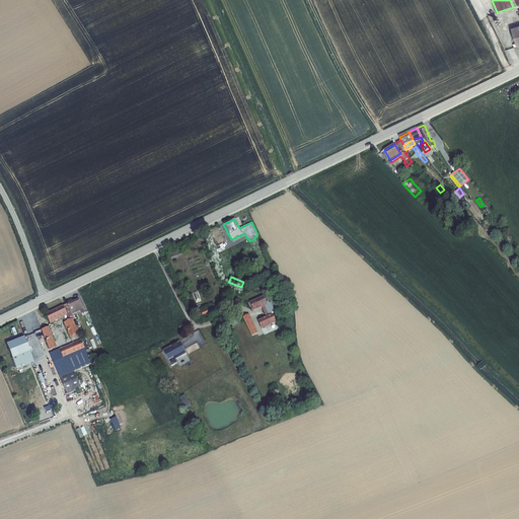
[(196,303),(201,301),(198,291),(193,293),(196,303)]
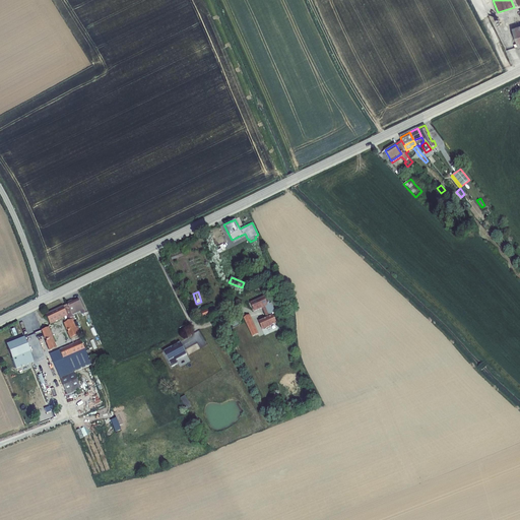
[(263,297),(250,303),(254,312),(262,309),(266,318),(258,321),(262,330),(273,326),(272,325),(274,324),(274,325),(277,324),(272,314),(275,312),(271,304),(267,305),(263,297)]
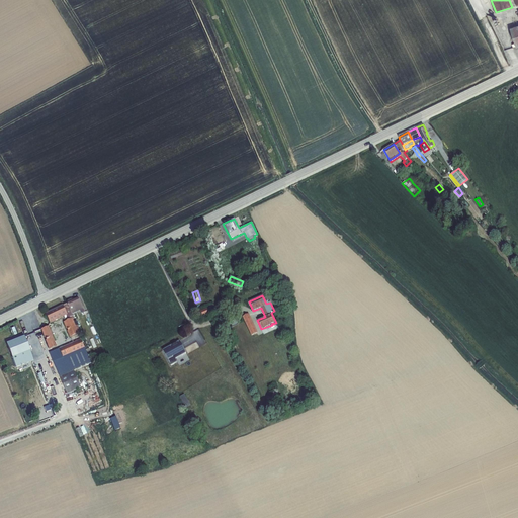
[(78,297),(67,304),(72,314),(80,311),(82,314),(85,313),(78,297)]
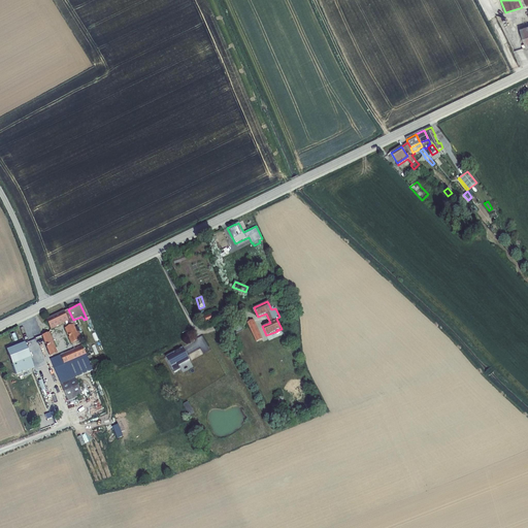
[(68,309),(64,311),(68,322),(64,324),(66,328),(74,325),(75,324),(73,320),(68,309)]
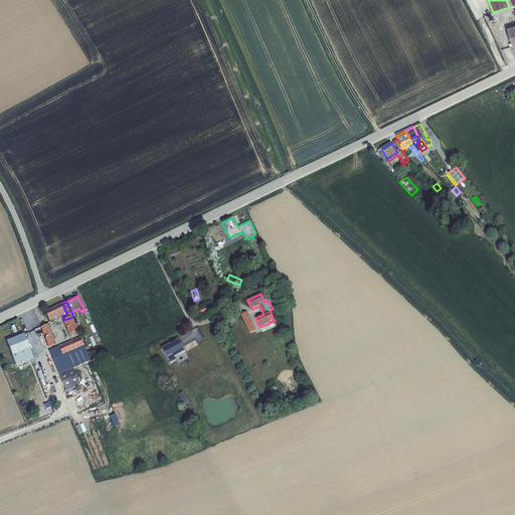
[(45,312),(50,322),(62,316),(66,314),(62,304),(45,312)]
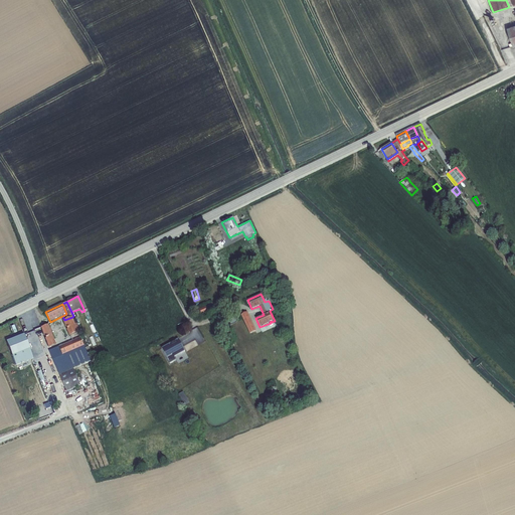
[(197,311),(199,316),(208,312),(206,307),(197,311)]
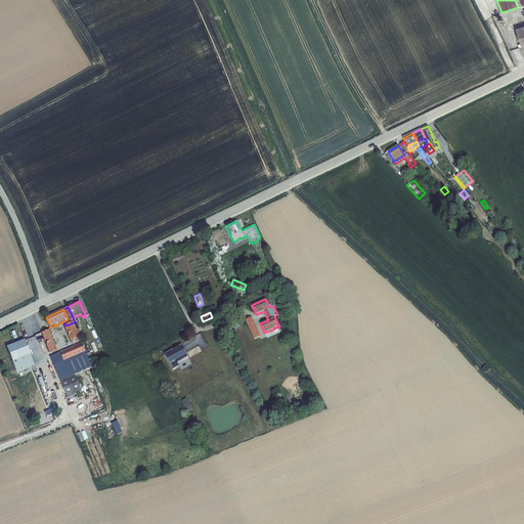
[(260,337),(251,317),(246,320),(250,330),(245,332),(251,344),(256,342),(255,339),(260,337)]
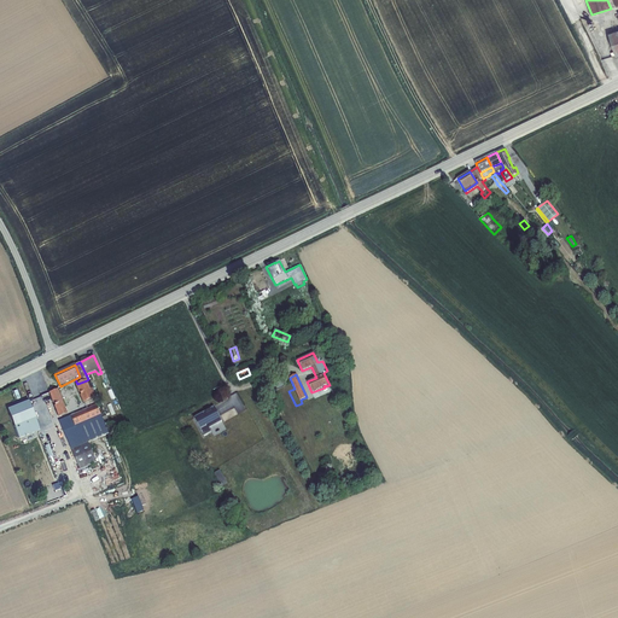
[(77,384),(76,384),(80,392),(81,395),(83,402),(85,402),(93,398),(94,398),(94,397),(97,397),(93,388),(91,389),(87,380),(77,384)]
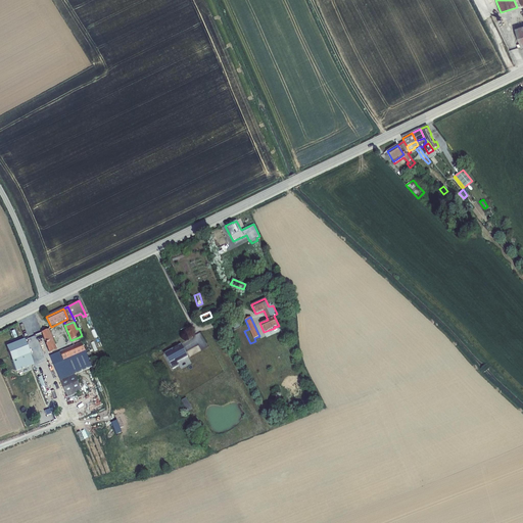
[(56,349),(49,329),(41,332),(44,341),(45,341),(46,343),(45,343),(49,352),(56,349)]
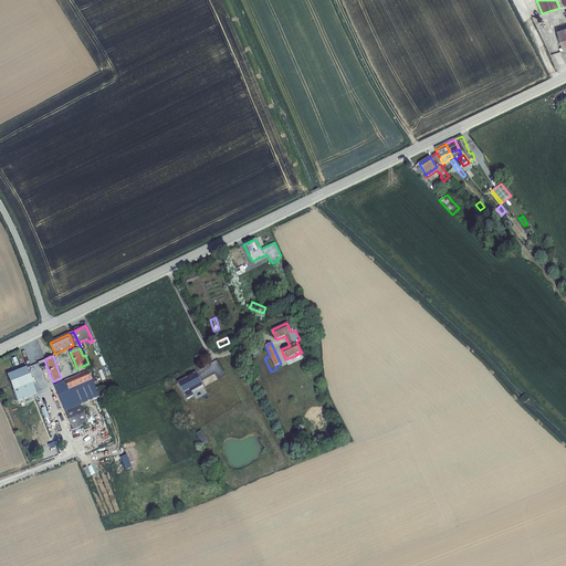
[(224,377),(218,363),(198,371),(205,386),(224,377)]
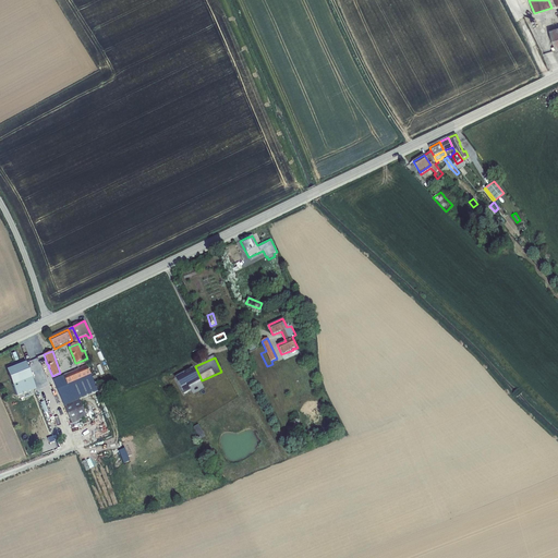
[(87,365),(84,360),(76,363),(79,370),(87,365)]
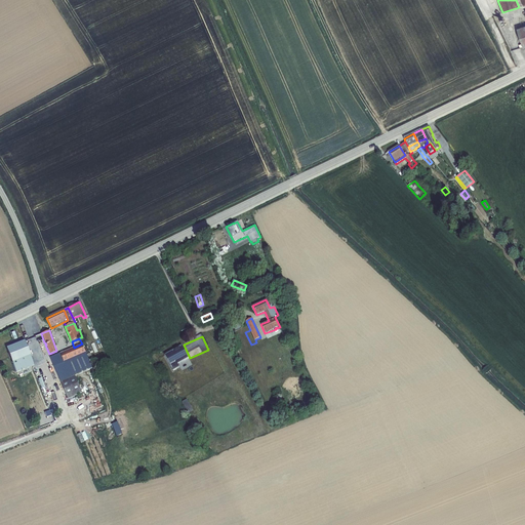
[(32,359),(24,339),(6,347),(16,372),(39,363),(37,357),(32,359)]
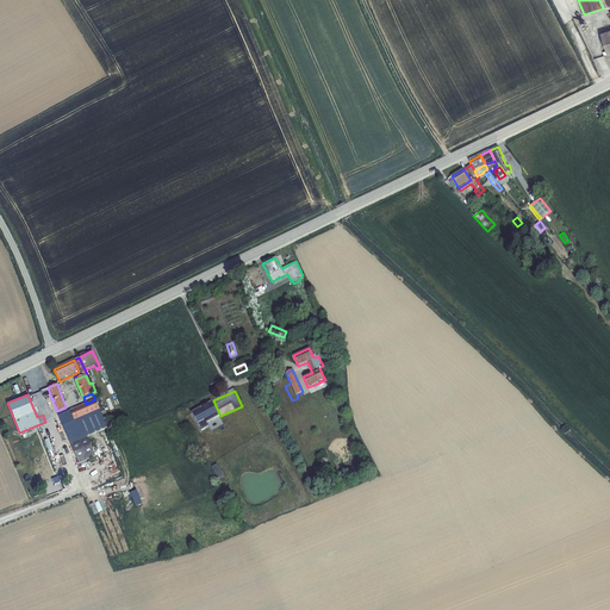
[(70,411),(60,416),(68,434),(89,424),(93,434),(107,427),(95,399),(86,404),(79,406),(75,408),(75,409),(69,411),(70,411)]
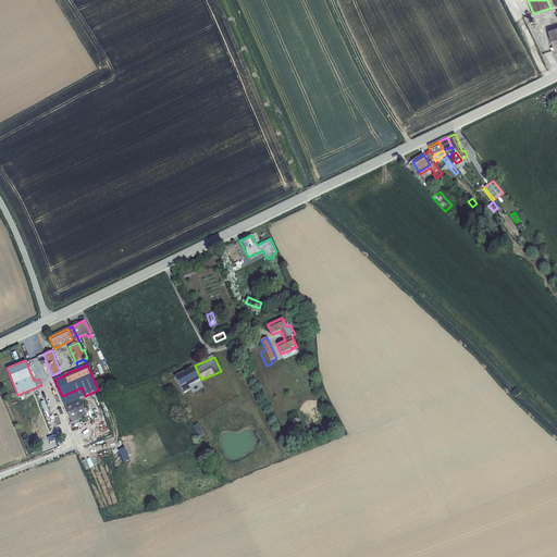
[(175,376),(184,393),(190,390),(188,386),(199,380),(193,367),(175,376)]
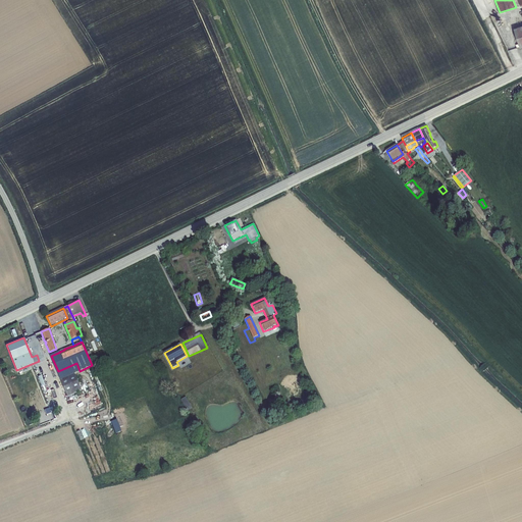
[(67,397),(82,390),(74,373),(60,379),(67,397)]
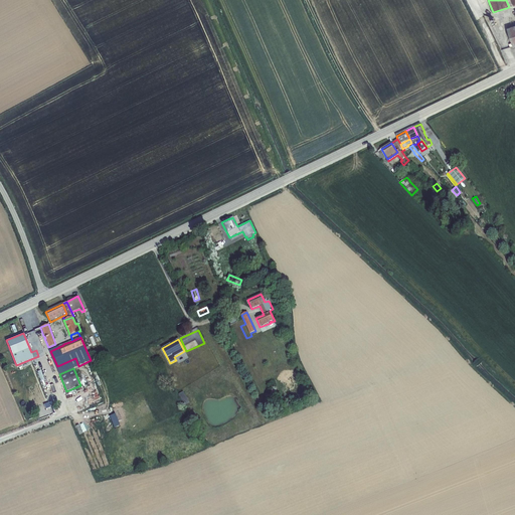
[(265,394),(267,400),(275,397),(272,391),(265,394)]
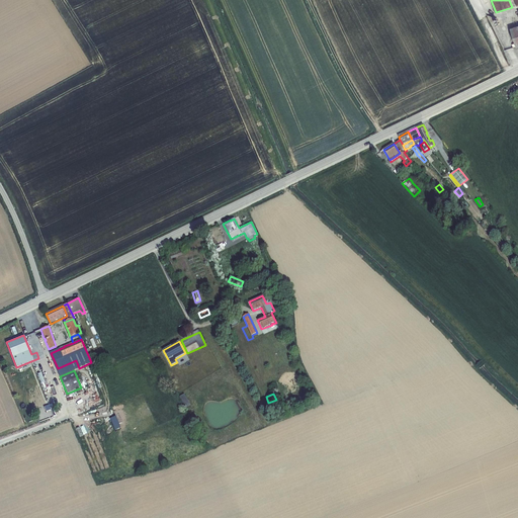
[(180,397),(186,408),(190,406),(184,395),(180,397)]
